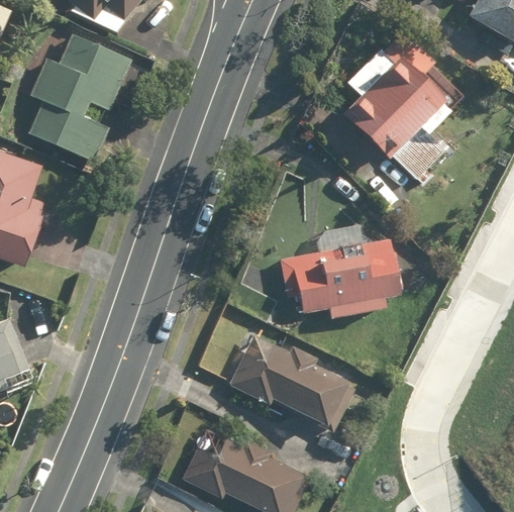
[(81,0),(78,4),(123,24),(142,0),(81,0)]
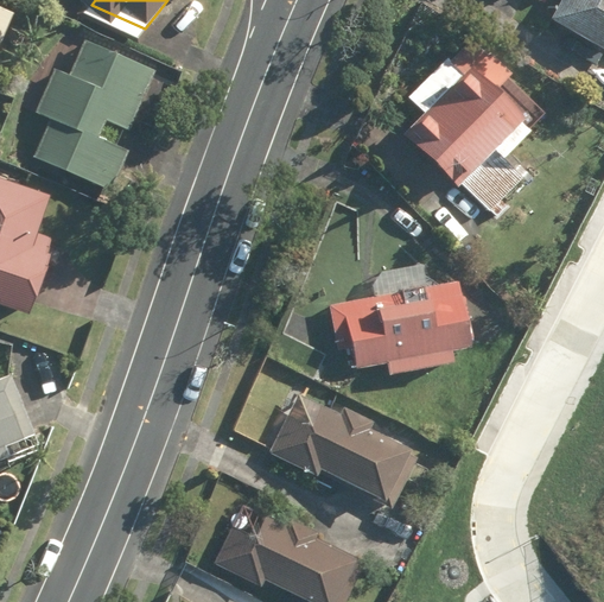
[(567,0),(554,25),(603,50),(603,0),(567,0)]
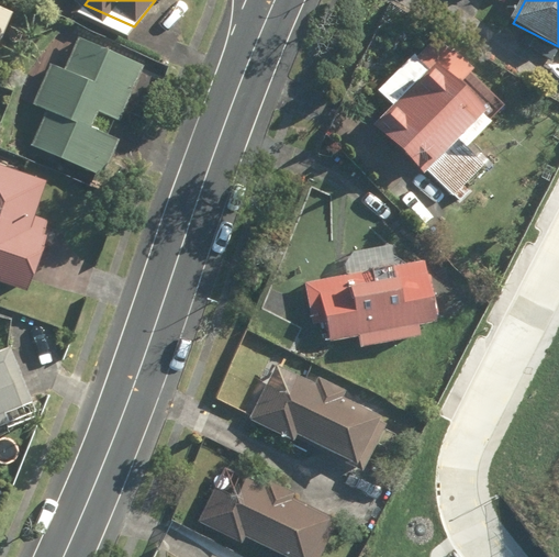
[(0,44),(13,12),(0,6),(0,44)]
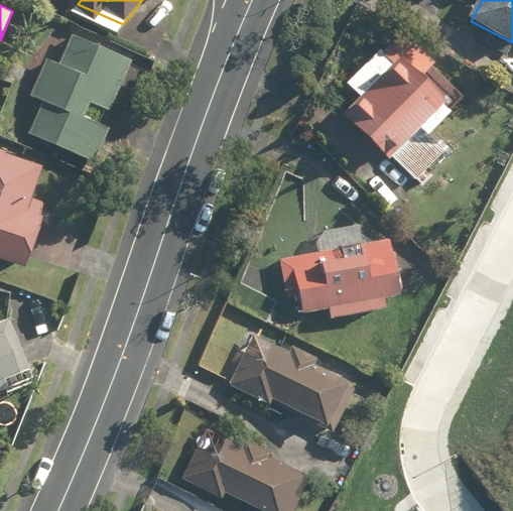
[(463,92),(404,28),(348,81),(362,97),(342,115),(372,147),(379,141),(415,181),(451,150),(427,125),(463,92)]
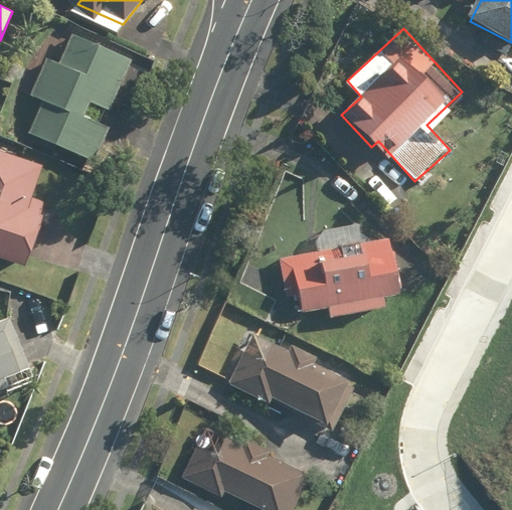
[(131,56),(69,32),(58,60),(44,54),(29,93),(42,98),(27,135),(94,161),(109,123),(84,113),(90,100),(110,108),(131,56)]
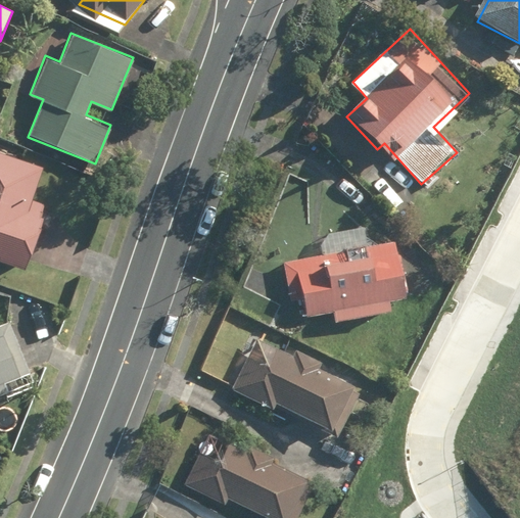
[(0,262),(21,270),(46,206),(30,200),(42,168),(0,151),(0,262)]
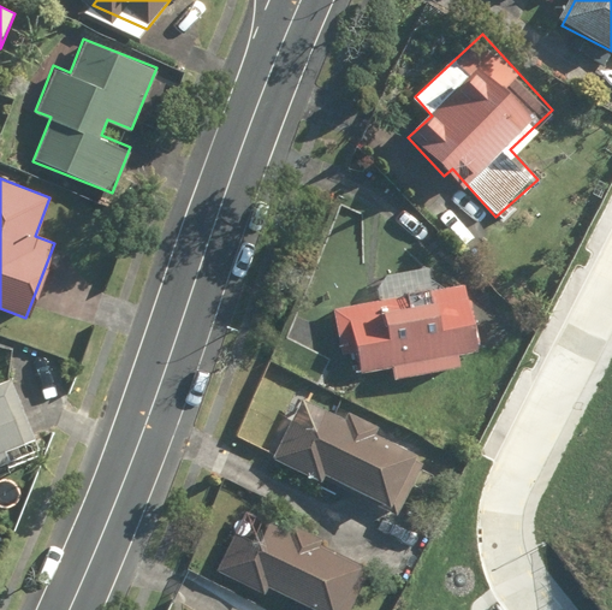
[(462,279),(332,302),(345,372),(390,365),(391,374),(453,362),(451,350),(474,347),(462,279)]
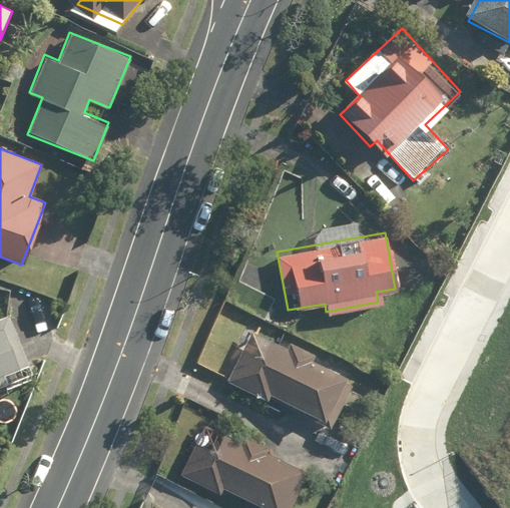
[(28,362),(7,313),(0,316),(0,380),(3,380),(0,374),(28,362)]
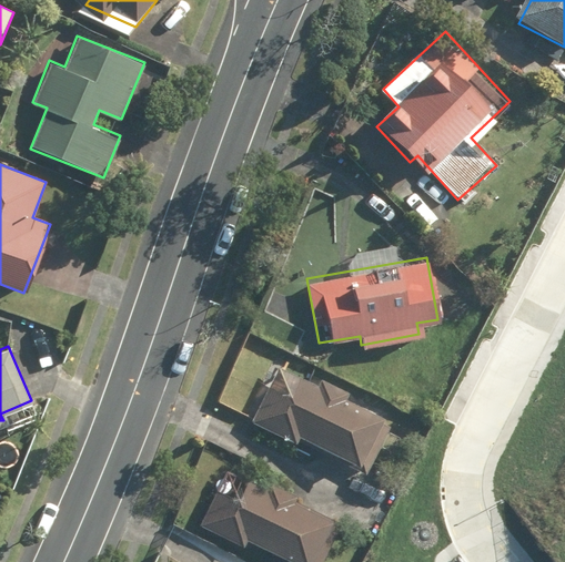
[(314,380),(279,363),(250,422),(291,442),(294,435),(354,465),(377,415),(346,399),(351,390),(316,375),(314,380)]
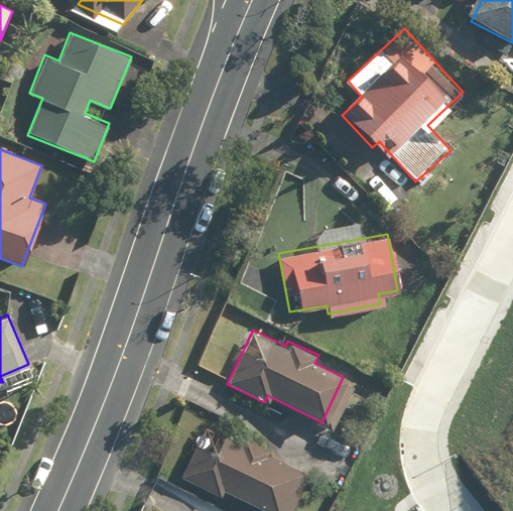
[(219,492),(221,488),(267,510),(278,510),(298,472),(263,455),(266,449),(241,436),(239,442),(206,426),(182,475),(219,492)]
